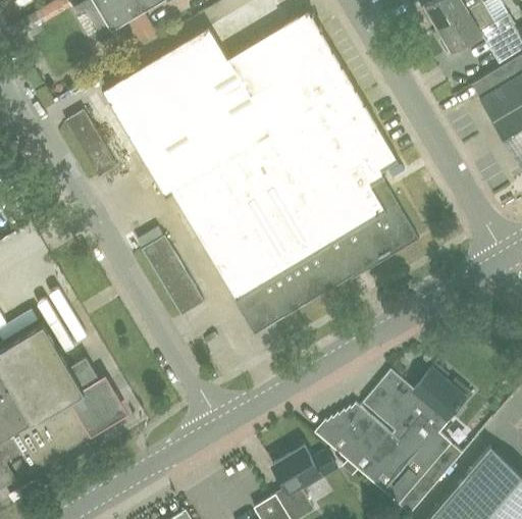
[(87,0),(72,9),(89,38),(97,34),(99,37),(110,31),(111,33),(127,22),(140,44),(156,34),(144,13),(166,0),(87,0)]
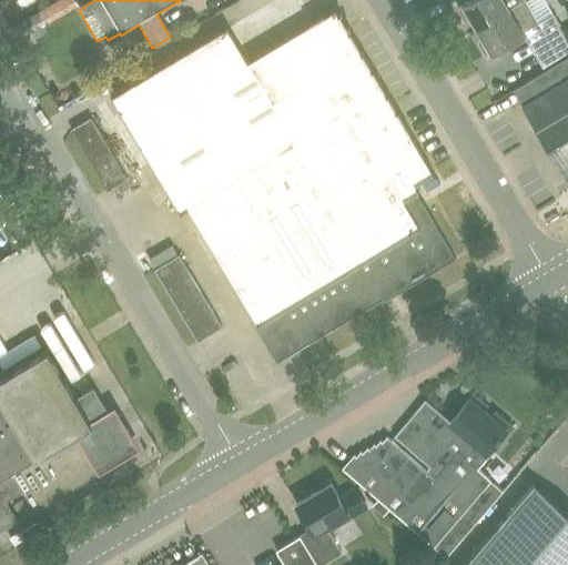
[(473,23),(478,32),(526,3),(525,3),(521,6),(517,0),(508,0),(504,3),(501,0),(475,0),(460,9),(460,13),(466,23),(470,24),(473,23)]
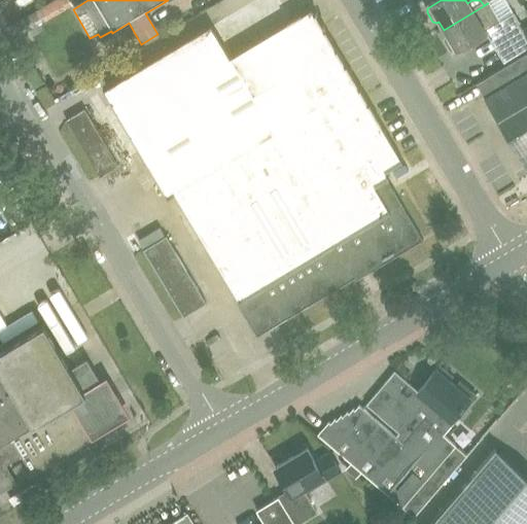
[(500,25),(488,3),(444,30),(448,37),(446,38),(445,42),(451,53),(455,54),(490,32),(495,41),(520,27),(514,16),(500,25)]
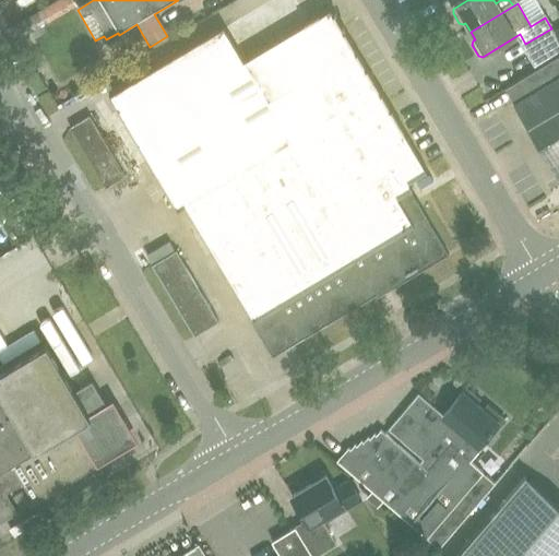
[(109,97),(149,163),(161,184),(177,211),(185,208),(186,209),(292,144),(274,116),(359,63),(328,12),(241,64),(222,31),(109,97)]
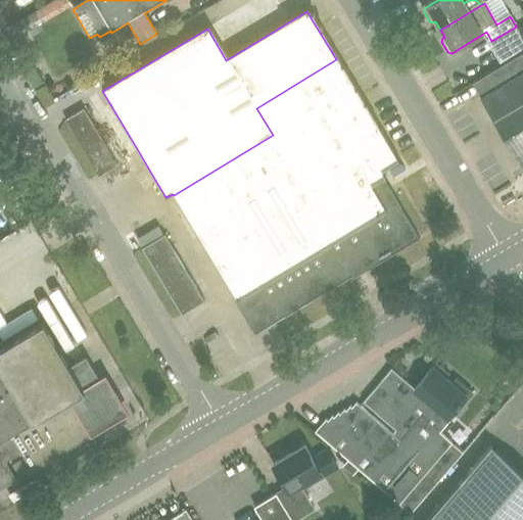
[(522,54),(507,64),(522,91),(522,54)]
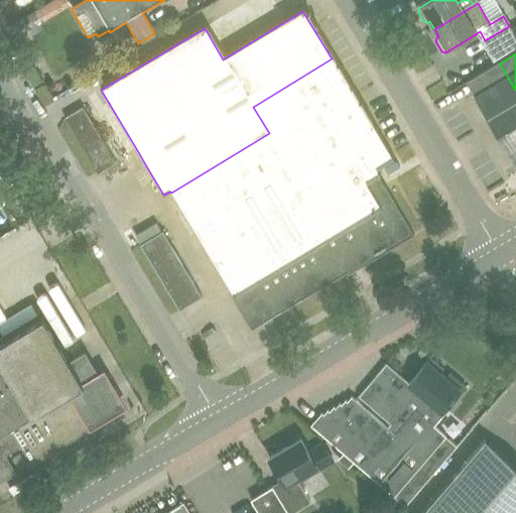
[(269,133),(171,193),(234,295),(326,240),(345,272),(348,270),(358,264),(370,256),(373,260),(412,236),(384,188),(376,176),(379,174),(375,168),(392,158),(332,58),(253,107),(269,133)]
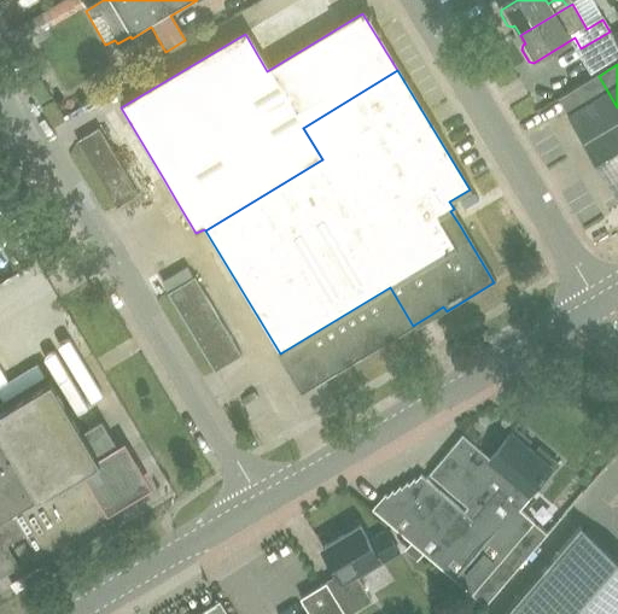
[(617,107),(599,76),(559,100),(617,198),(617,107)]
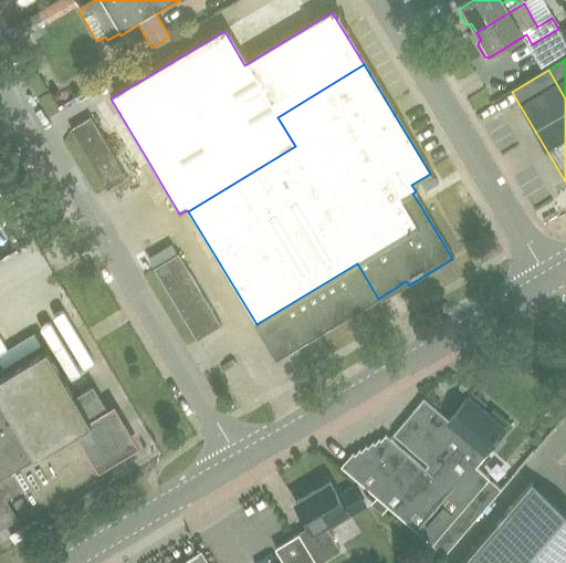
[(92,120),(70,133),(105,194),(127,180),(92,120)]
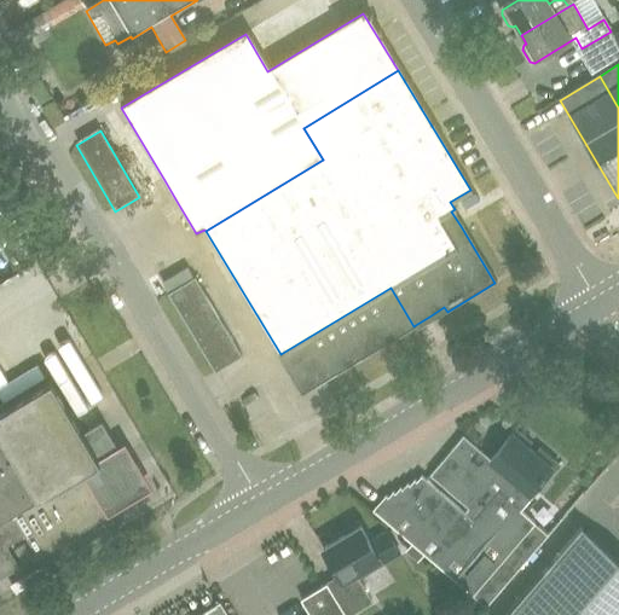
[(195,279),(167,295),(215,375),(243,358),(195,279)]
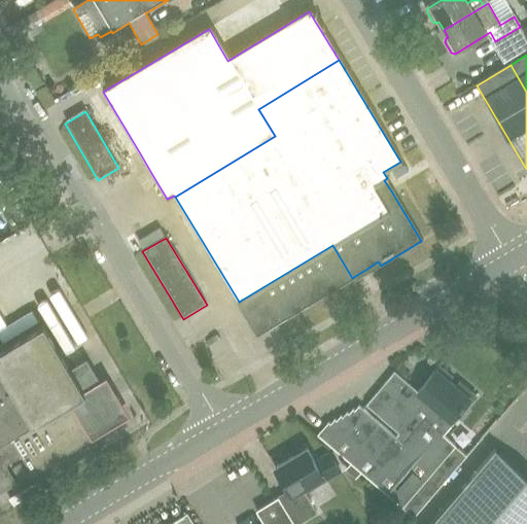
[(353,279),(352,278),(332,245),(239,302),(237,304),(257,338),(275,326),(353,279)]
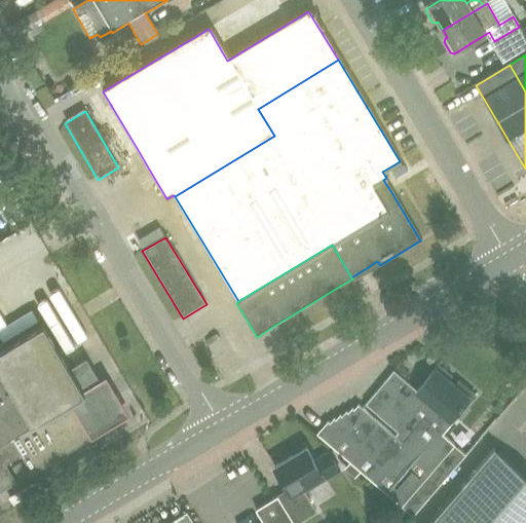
[(98,435),(99,435),(128,417),(105,378),(99,382),(85,361),(70,371),(43,326),(3,349),(0,344),(0,492),(15,484),(5,465),(21,456),(31,475),(98,435)]
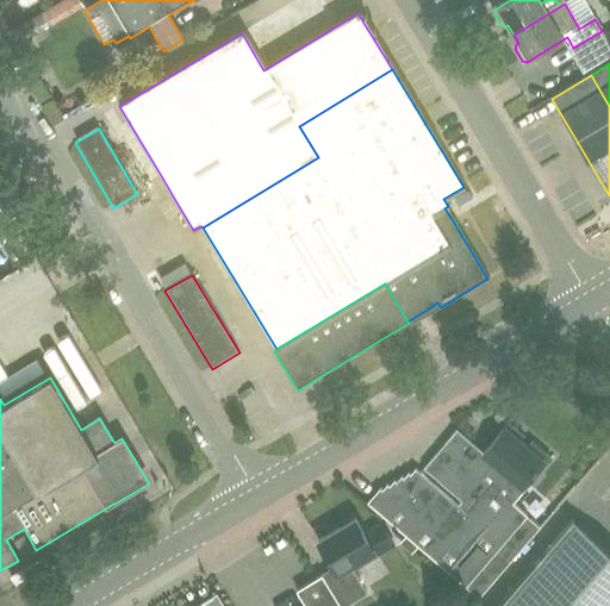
[(416,472),(411,478),(511,563),(541,529),(527,517),(512,506),(526,489),(523,487),(536,472),(540,474),(552,461),(531,444),(528,449),(505,430),(484,455),(458,433),(425,470),(462,503),(458,507),(416,472)]
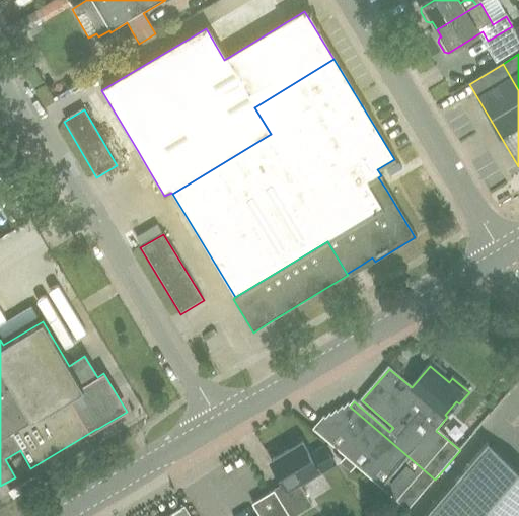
[(435,480),(350,407),(348,406),(344,410),(342,408),(338,413),(336,412),(331,417),(329,415),(325,420),(323,419),(313,431),(330,446),(395,501),(408,511),(435,480)]
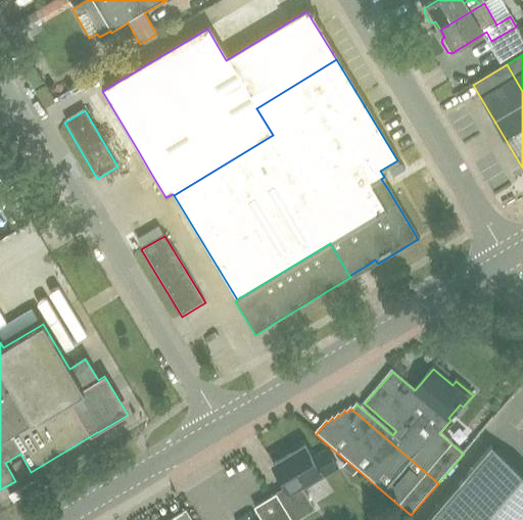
[(522,519),(522,472),(491,445),(428,519),(522,519)]
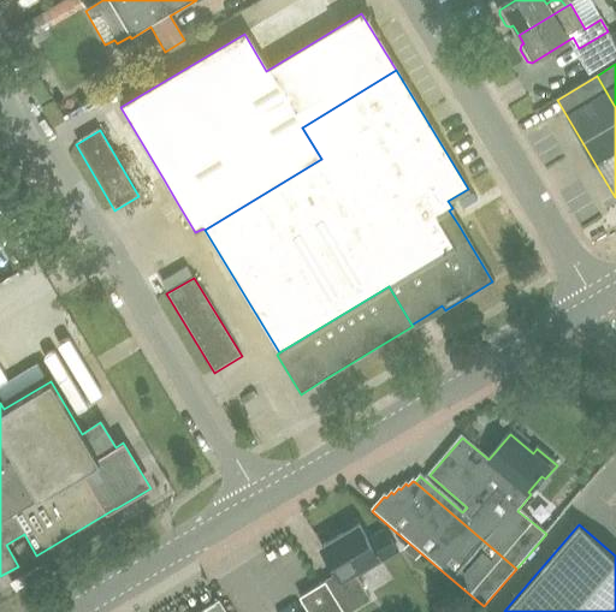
[(353,611),(369,601),(356,578),(397,554),(384,532),(367,541),(359,527),(321,550),(337,575),(325,582),(326,583),(343,611),(353,611)]
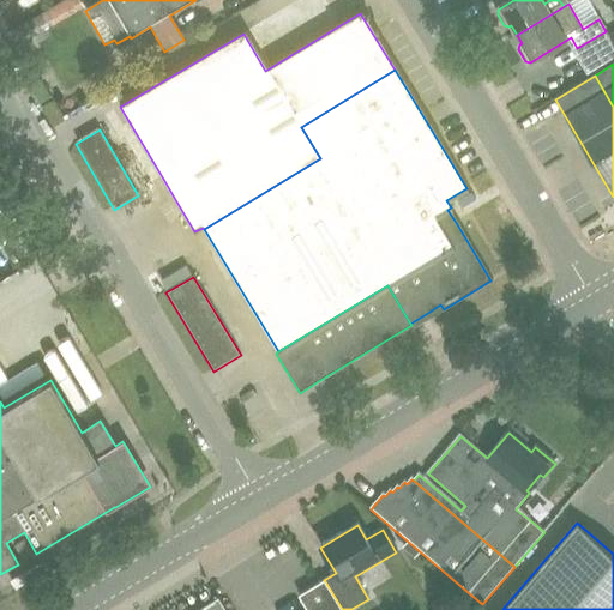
[(32,556),(24,542),(13,548),(22,562),(32,556)]
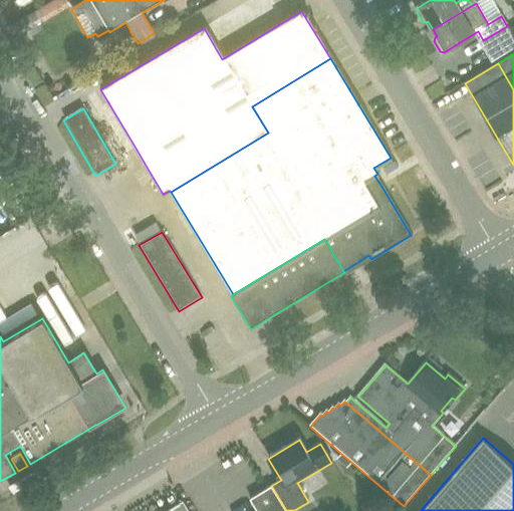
[(286,510),(272,487),(249,501),(254,510),(186,510),(182,504),(171,510),(286,510)]
